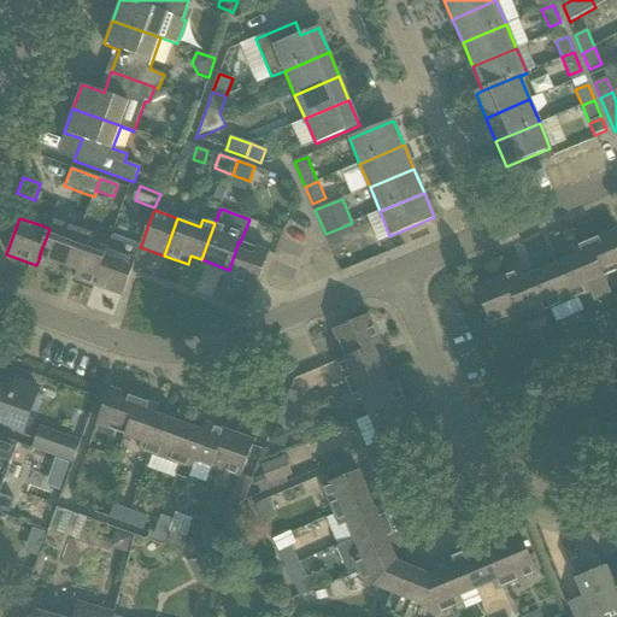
[(50,229),(39,257),(40,257),(68,266),(81,230),(52,221),(50,229)]
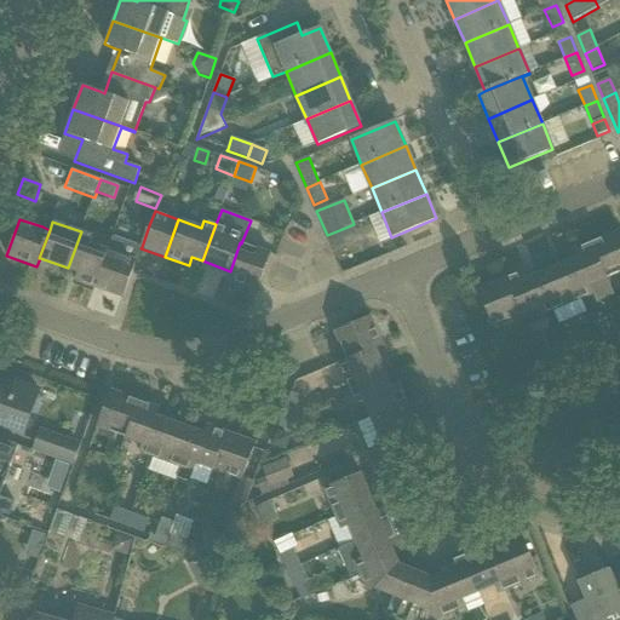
[(327,235),(333,252),(345,247),(339,230),(327,235)]
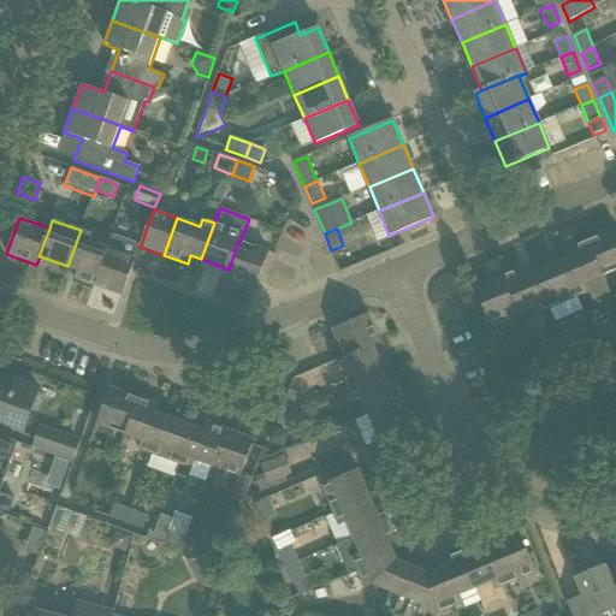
[(588,241),(603,277),(615,271),(615,231),(615,229),(588,241)]
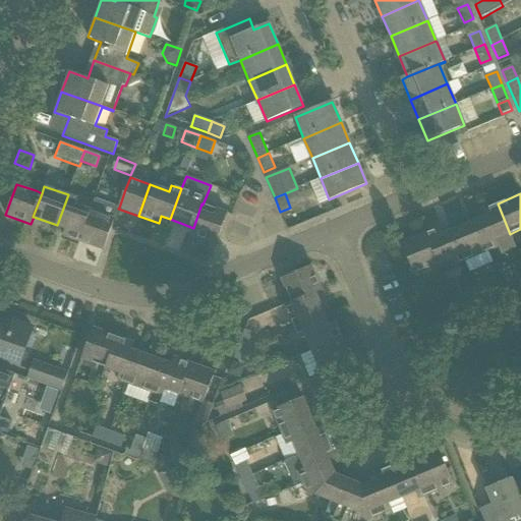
[(68,194),(57,225),(65,229),(63,235),(78,241),(90,210),(76,206),(78,198),(68,194)]
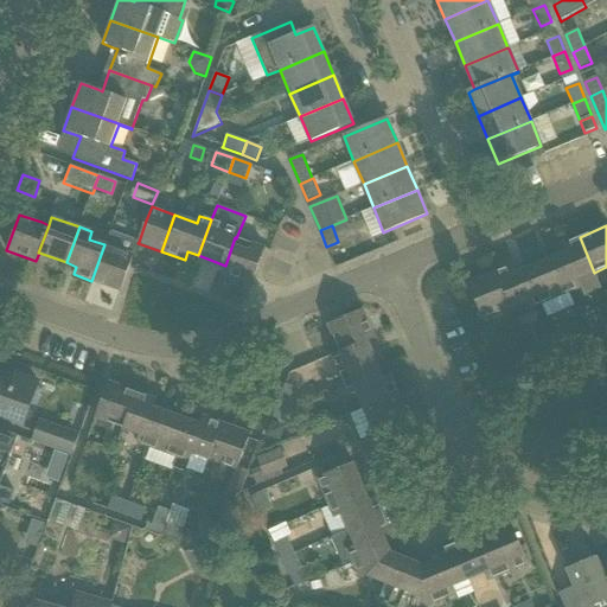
[(104,244),(91,281),(120,292),(138,243),(139,242),(121,235),(109,231),(104,244)]
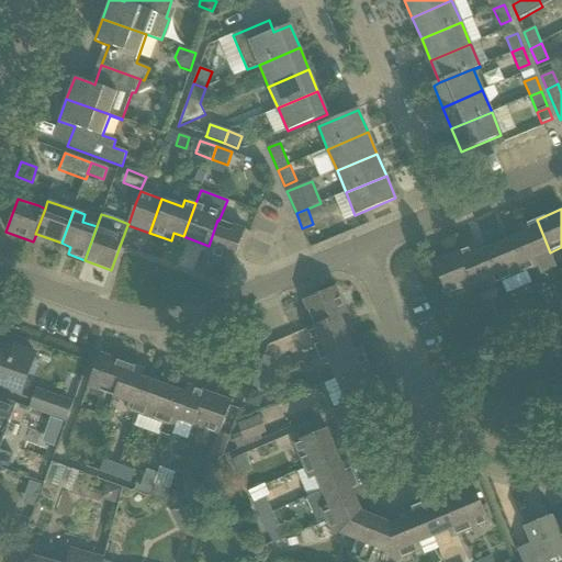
[(209,246),(205,254),(233,263),(245,229),(224,222),(218,221),(217,220),(209,246)]
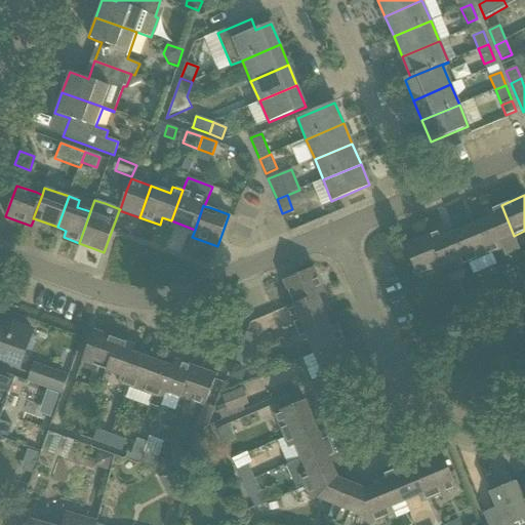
[(480,223),(492,253),(502,249),(499,242),(514,236),(501,205),(485,212),(488,218),(480,223)]
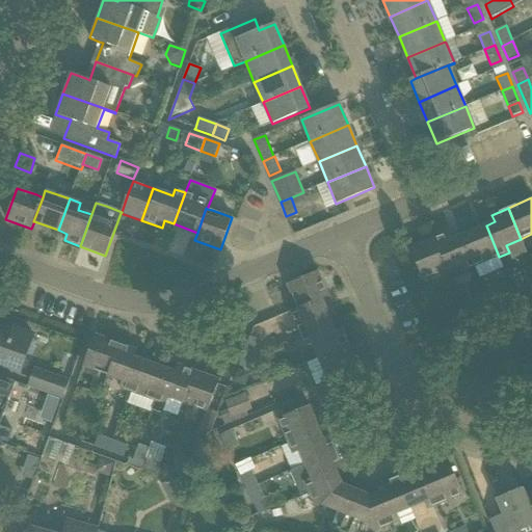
[(462,235),(475,266),(499,257),(486,225),(462,235)]
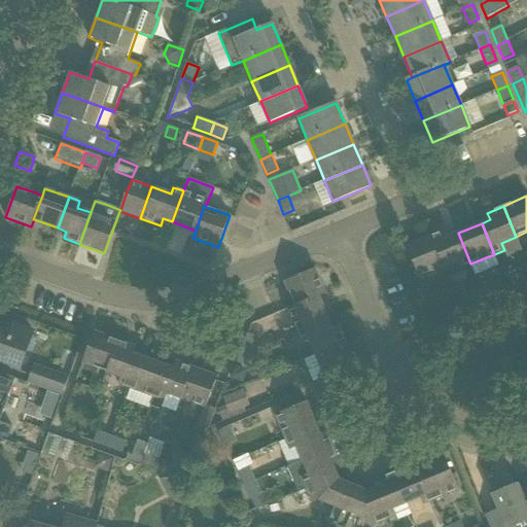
[(430,237),(444,267),(457,261),(460,269),(470,264),(458,233),(449,237),(446,230),(430,237)]
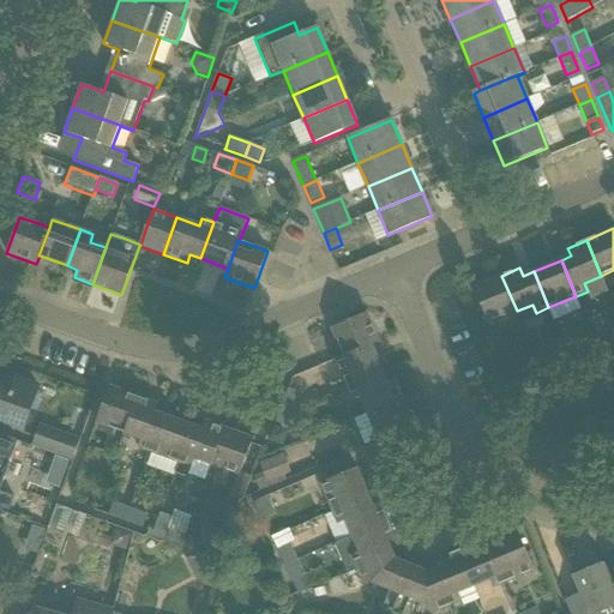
[(501,276),(473,287),(488,323),(517,311),(501,276)]
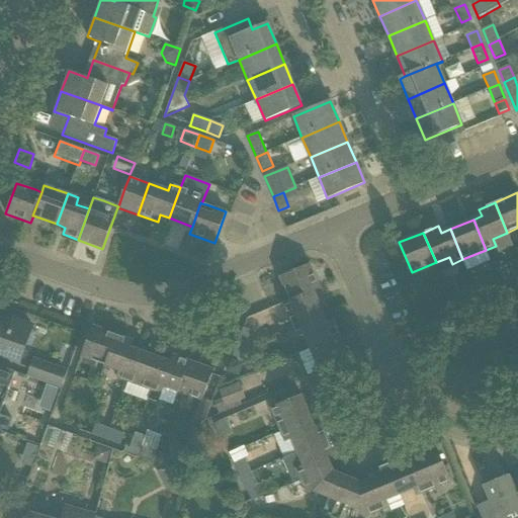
[(310,264),(279,277),(289,300),(320,288),(310,264)]
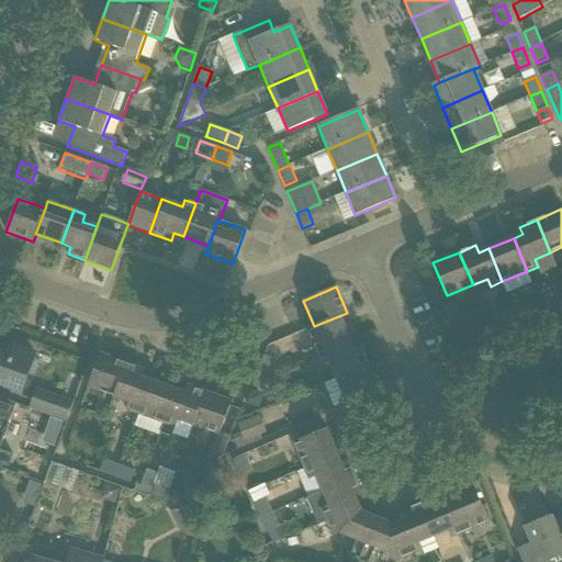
[(521,314),(517,316),(521,328),(527,325),(534,323),(536,322),(531,310),(528,312),(521,314)]
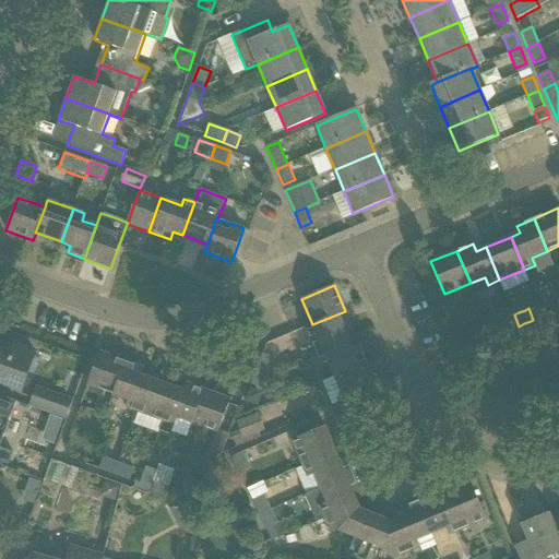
[(345,311),(312,324),(316,354),(348,340),(339,314),(345,311)]
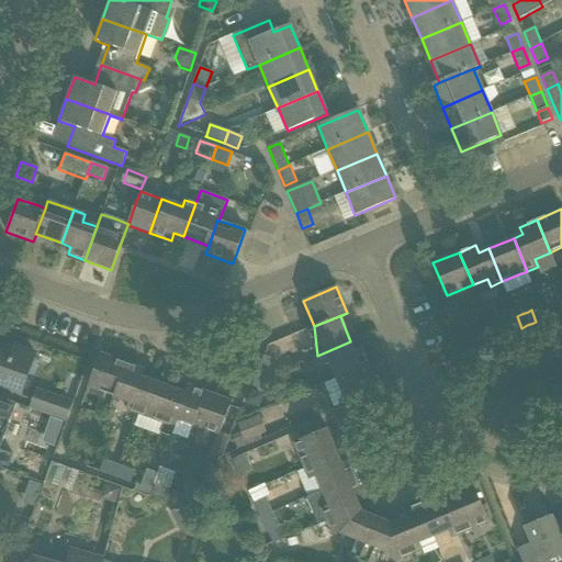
[(507,321),(502,324),(506,335),(513,332),(521,328),(517,316),(507,321)]
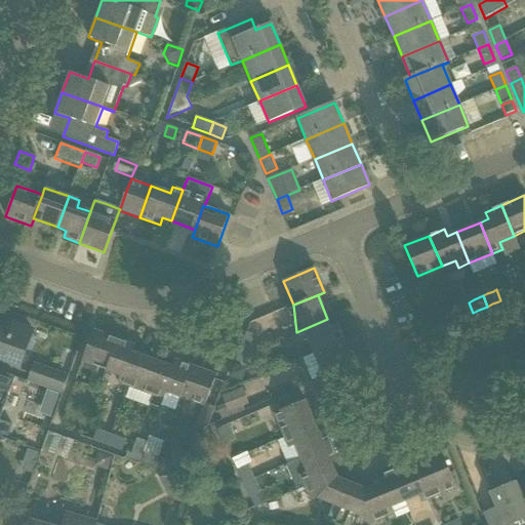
[(327,319),(296,332),(300,342),(308,339),(313,353),(344,339),(337,324),(331,327),(327,319)]
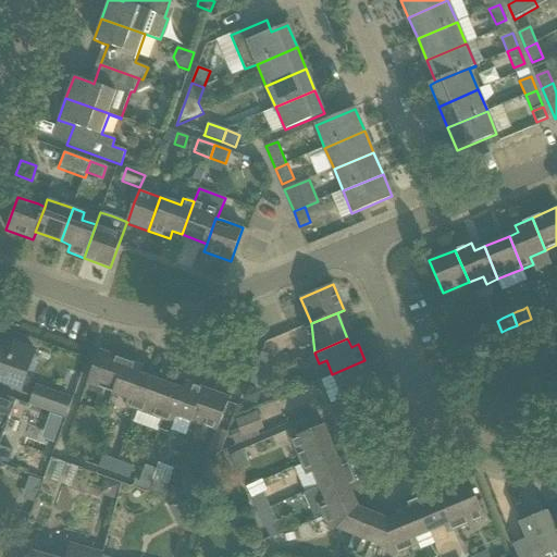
[(0,348),(0,380),(21,388),(34,351),(15,344),(12,353),(0,348)]
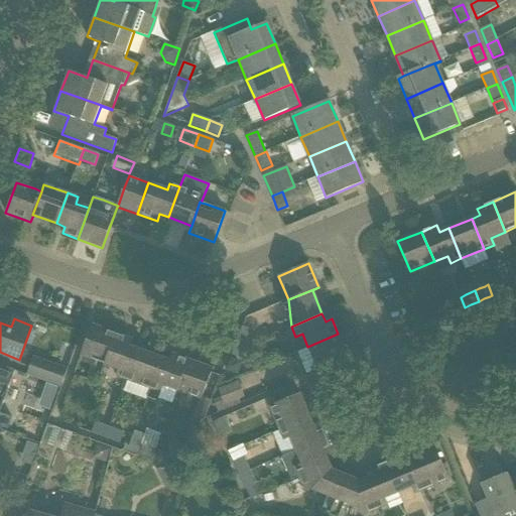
[(92,325),(81,356),(105,365),(116,334),(92,325)]
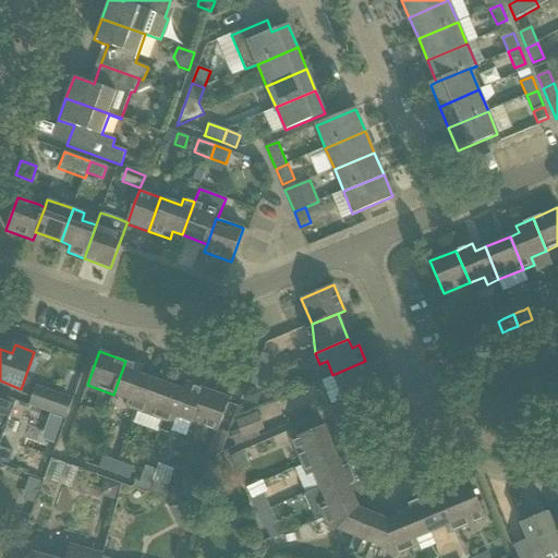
[(262,353),(256,370),(268,373),(274,358),(262,353)]
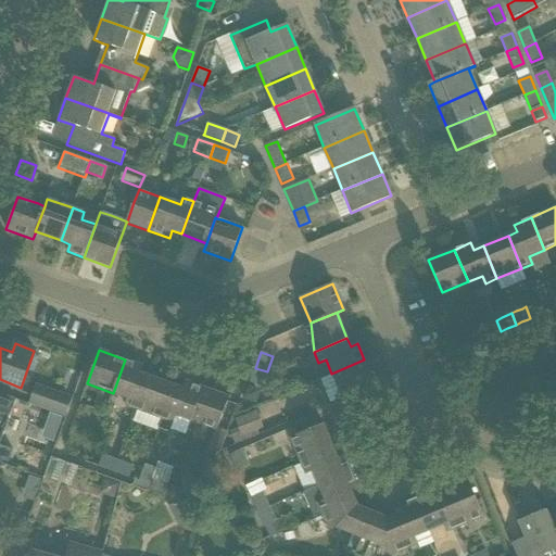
[(125,359),(113,393),(128,399),(126,405),(136,409),(148,377),(139,373),(141,366),(125,359)]
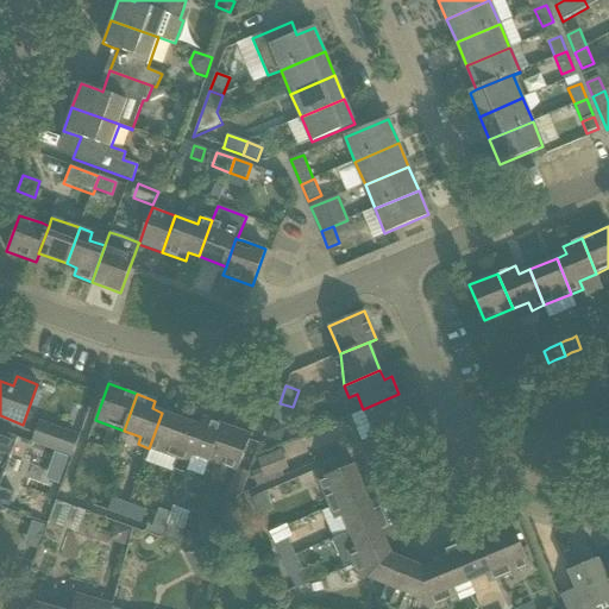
[(399,394),(363,409),(366,416),(375,438),(410,422),(399,394)]
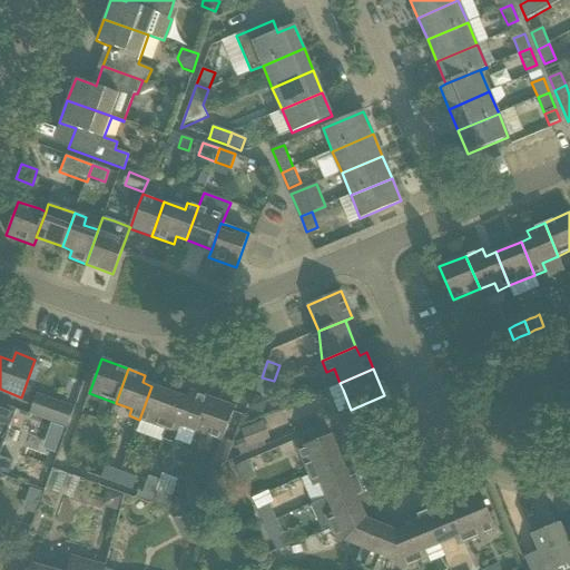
[(262,377),(256,393),(267,396),(274,381),(262,377)]
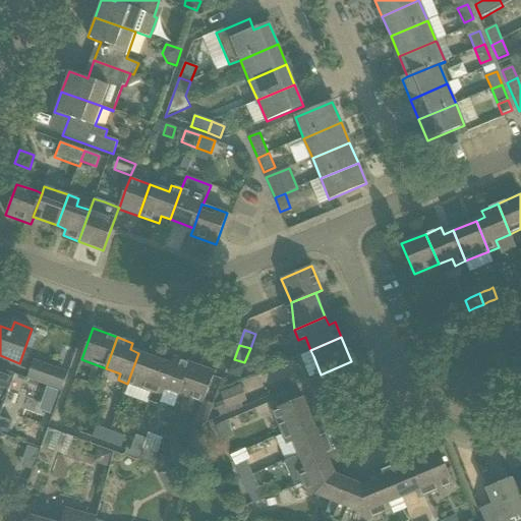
[(138,353),(127,384),(152,393),(163,361),(138,353)]
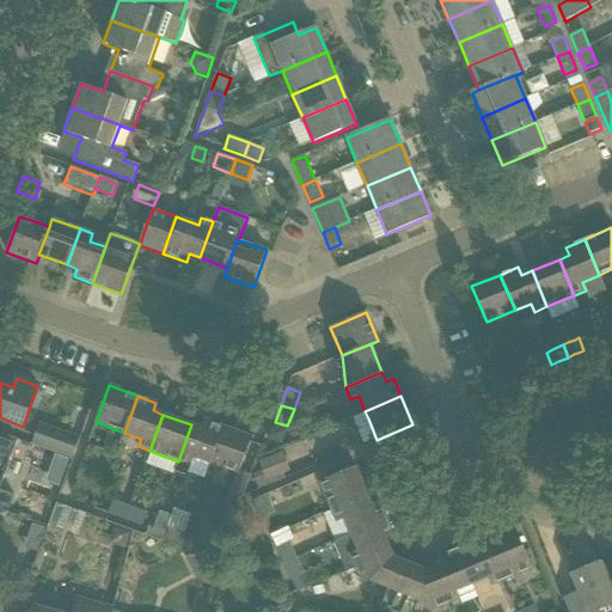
[(178,461),(175,471),(187,476),(194,458),(209,463),(222,427),(204,420),(201,428),(191,424),(178,461)]
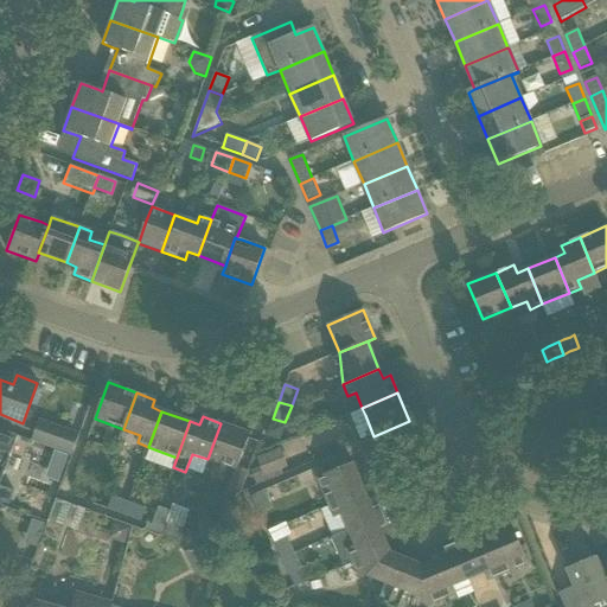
[(270,421),(264,436),(279,442),(285,427),(270,421)]
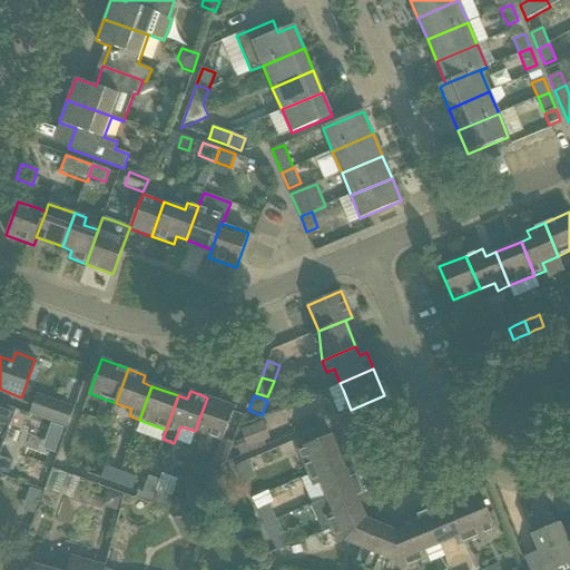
[(32,413),(66,425),(71,409),(38,396),(32,413)]
